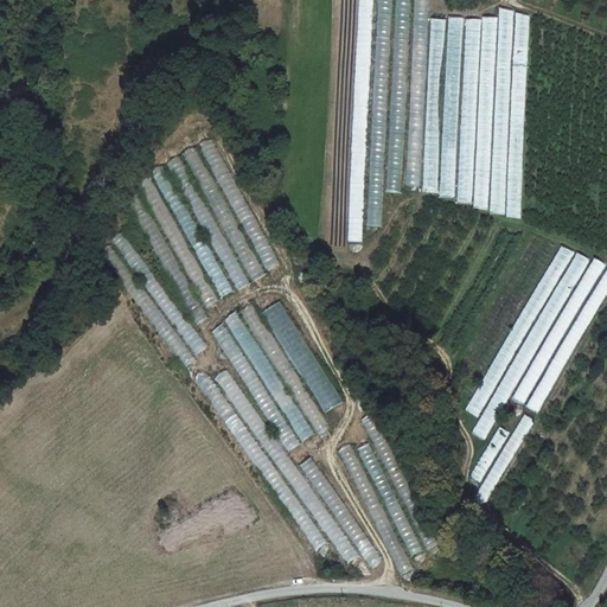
[(342,78),(344,80),(345,0),(331,0),(325,240),(338,240),(342,115),(340,115),(340,95),(342,78)]
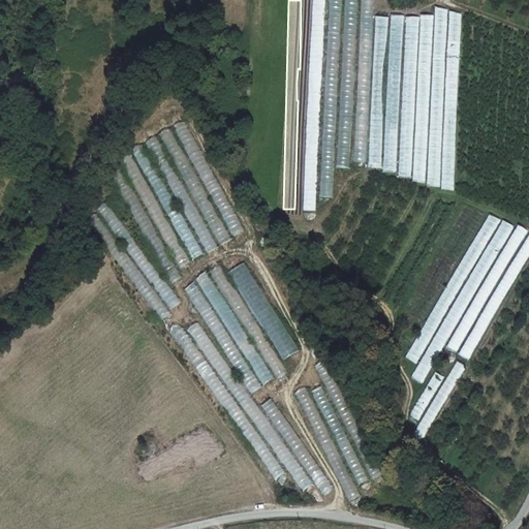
[(312,0),(304,211),(316,212),(325,0),(312,0)]
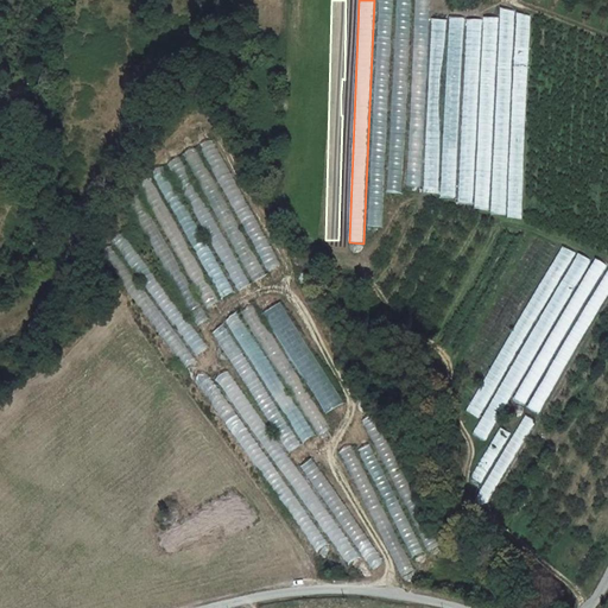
[(379,0),(368,226),(382,227),(393,0),(379,0)]
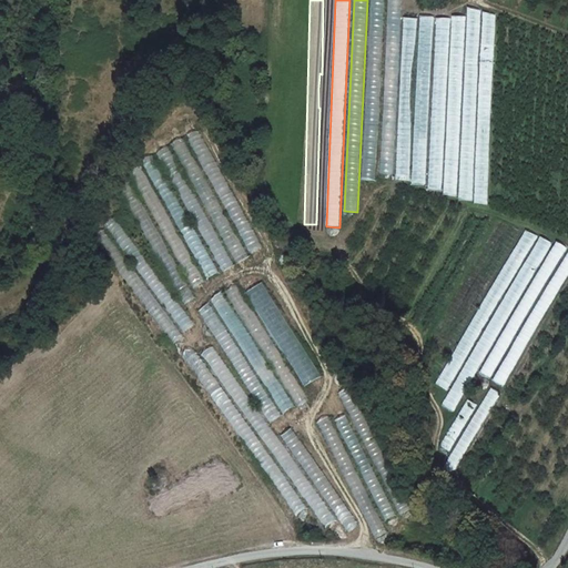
[(369,0),(361,180),(375,181),(384,0),(369,0)]
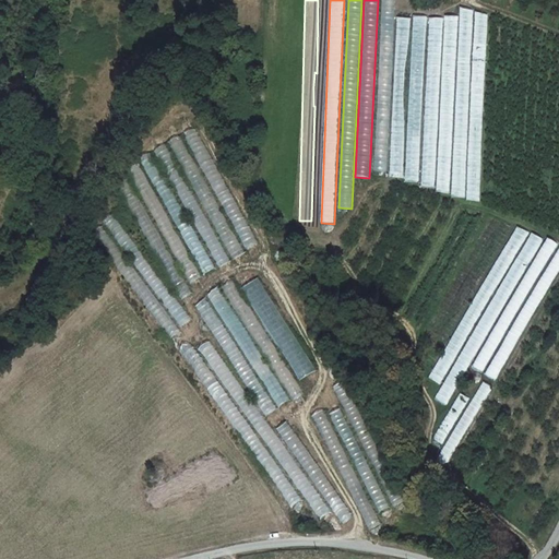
[(380,0),(373,171),(388,171),(394,0),(380,0)]
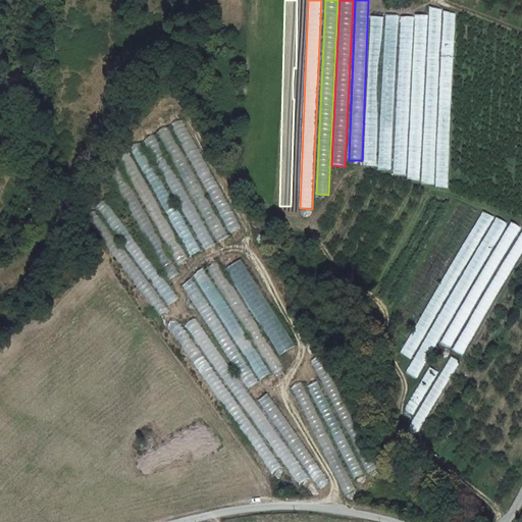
[(422,185),(434,185),(442,8),(430,8),(422,185)]
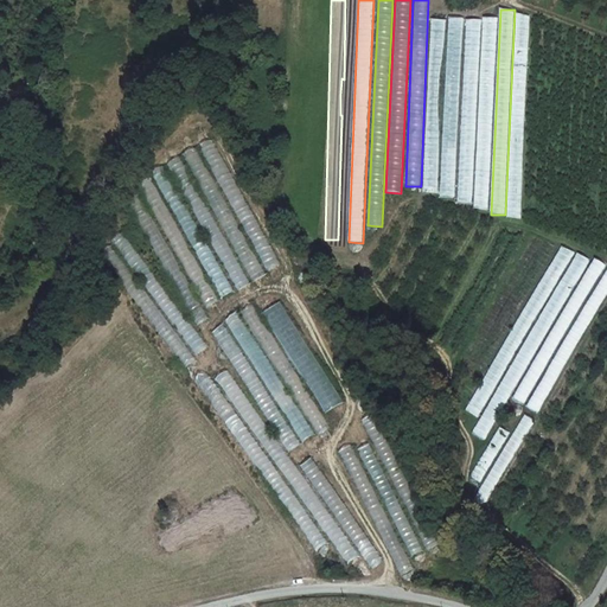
[(506,218),(521,218),(531,14),(516,13),(506,218)]
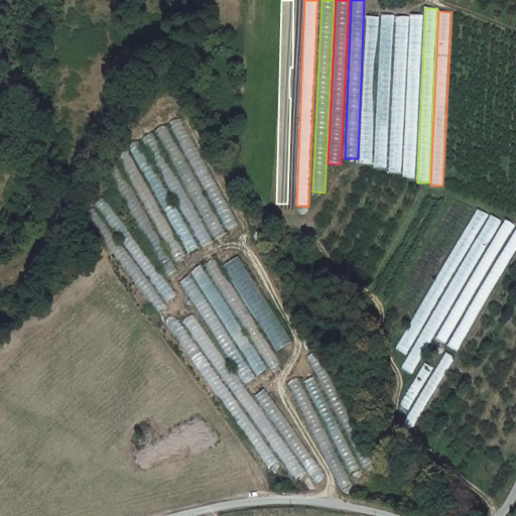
[(381,14),(374,167),(387,167),(395,15),(381,14)]
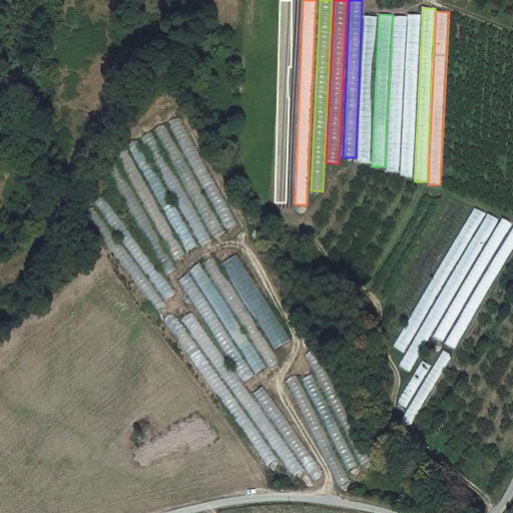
[(399,177),(412,177),(420,15),(408,14),(399,177)]
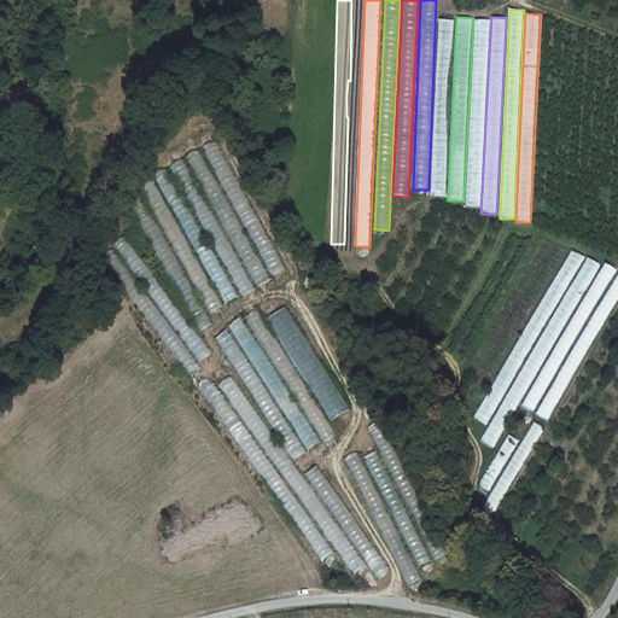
[(430,196),(445,196),(454,21),(438,19),(430,196)]
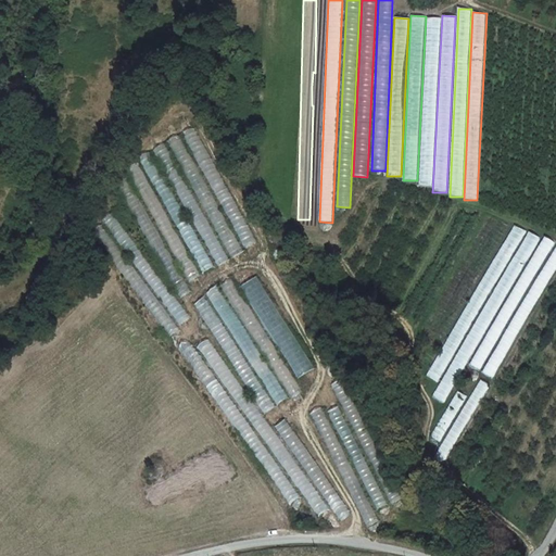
[(427,17),(419,186),(431,186),(440,19),(427,17)]
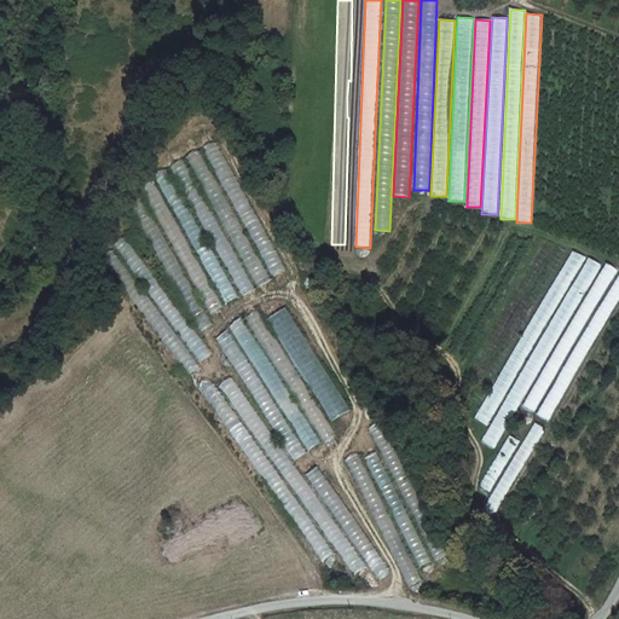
[(296,114),(310,113),(308,99),(295,100),(296,114)]
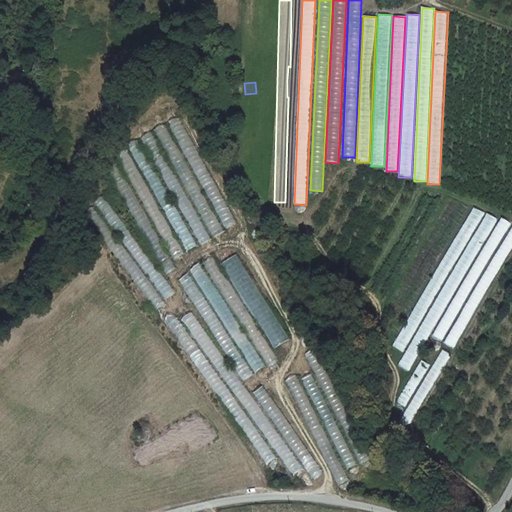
[(166,123),(225,230),(237,223),(178,116),(166,123)]
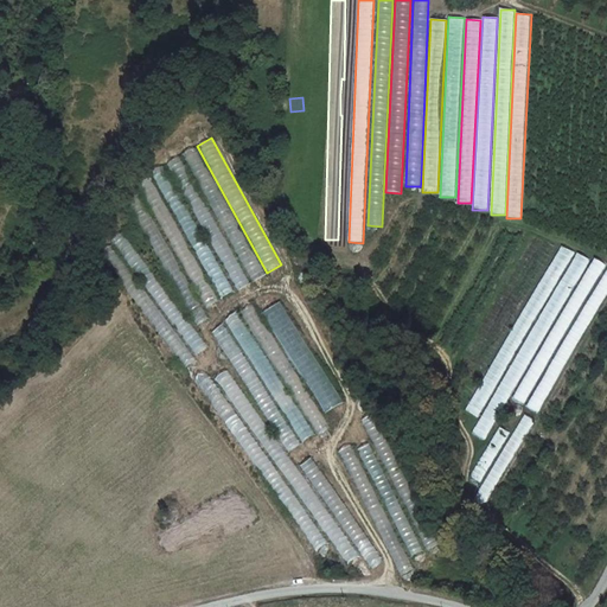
[(181,155),(253,282),(267,274),(196,147),(181,155)]
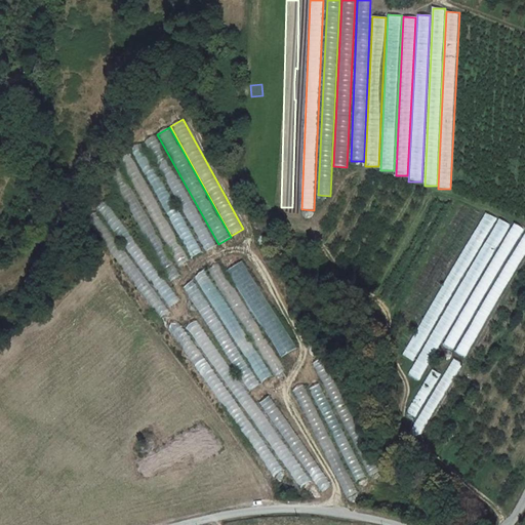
[(144,142),(204,251),(216,245),(156,135),(144,142)]
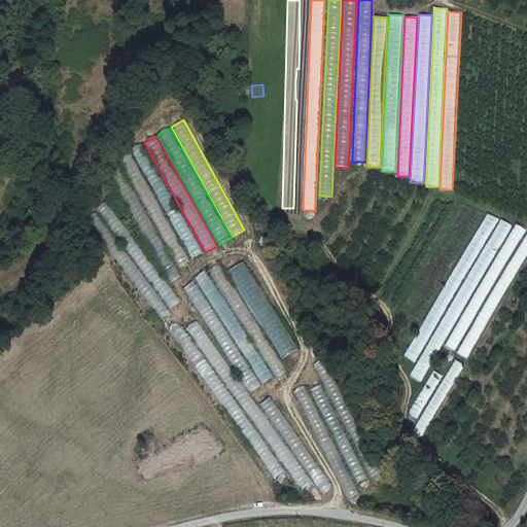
[(131,148),(191,258),(203,252),(143,142),(131,148)]
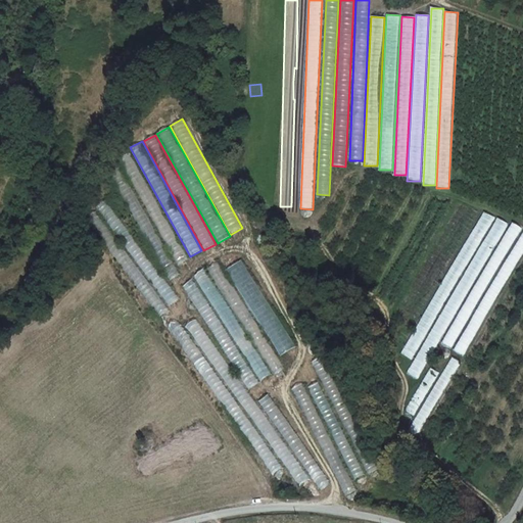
[(120,157),(177,266),(189,259),(131,151),(120,157)]
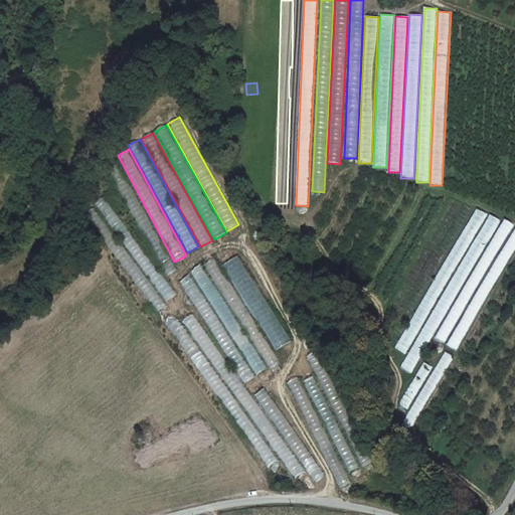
[(108,167),(167,276),(177,270),(118,161),(108,167)]
